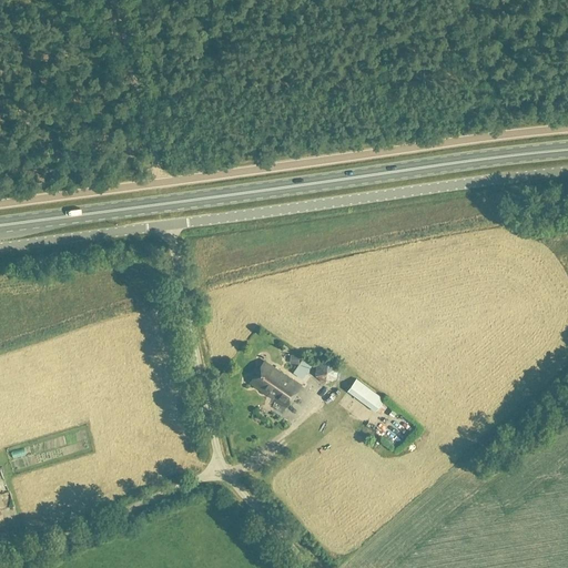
[(298,364),(300,355),(291,355),(290,364),(298,364)]
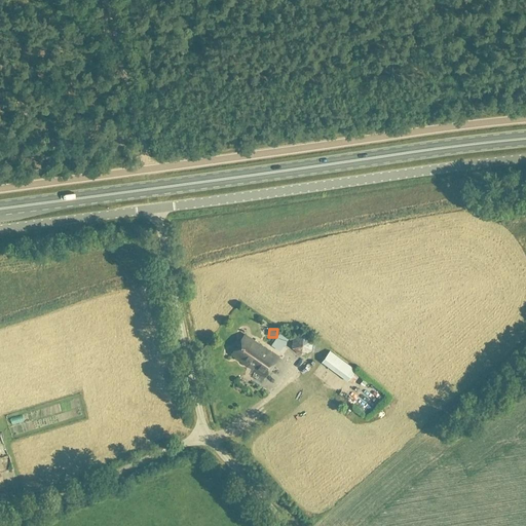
[(291,348),(301,354),(311,350),(313,339),(303,332),(293,336),(291,348)]
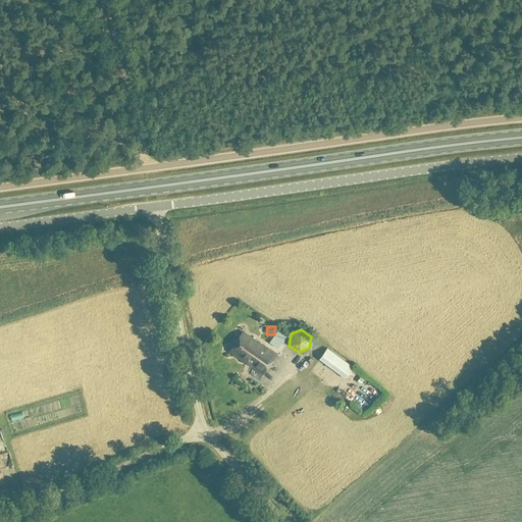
[(252,349),(257,341),(243,331),(229,351),(246,362),(254,350),(252,349)]
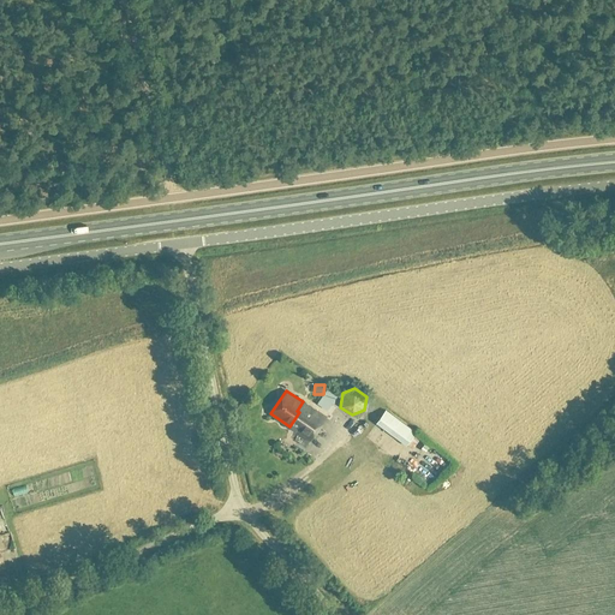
[(326,418),(303,401),(297,411),(299,412),(290,427),(310,441),(326,418)]
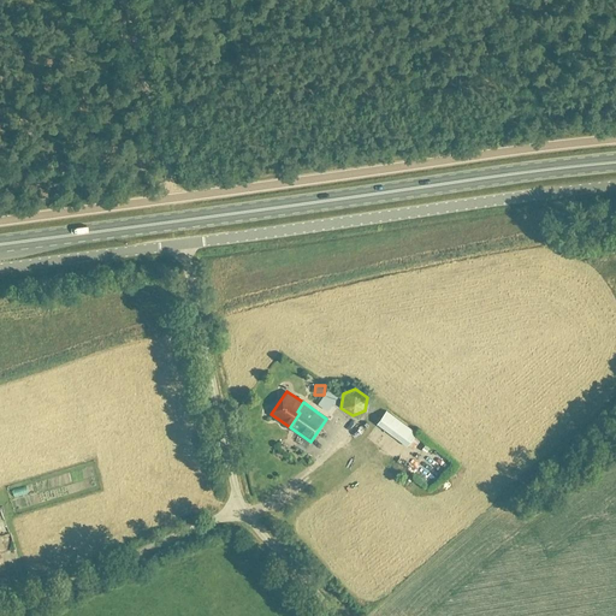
[(421,439),(415,436),(416,434),(386,413),(377,425),(407,448),(408,446),(413,450),(421,439)]
